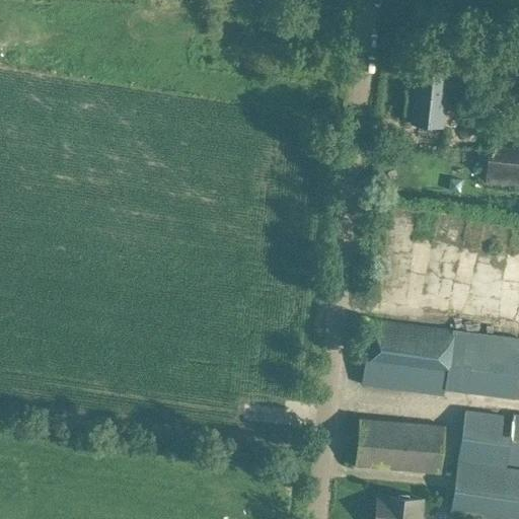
[(410,122),(442,126),(448,71),(416,68),(410,122)]
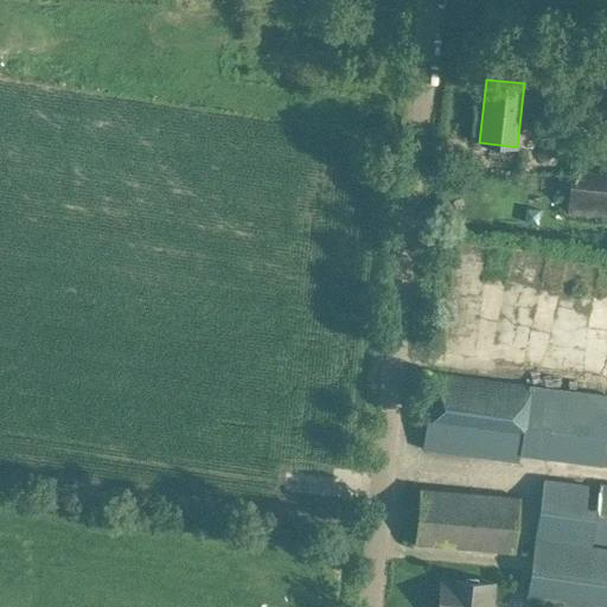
[(606,216),(606,176),(572,171),(566,211),(606,216)]
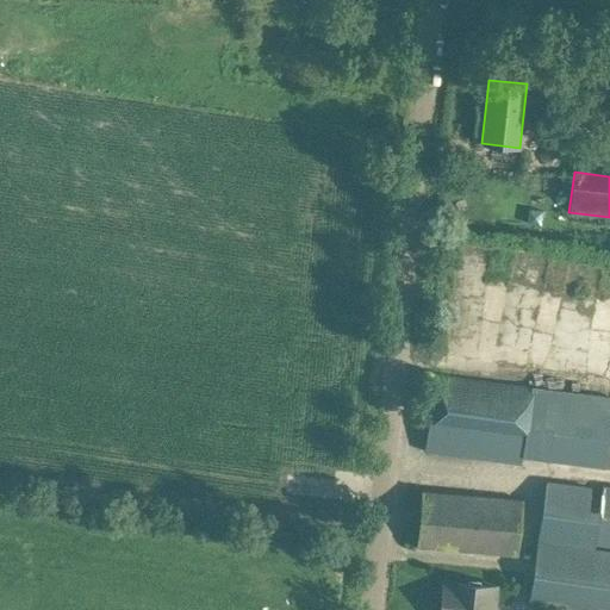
[(609,468),(609,402),(436,374),(424,452),(521,466),(522,456),(609,468)]
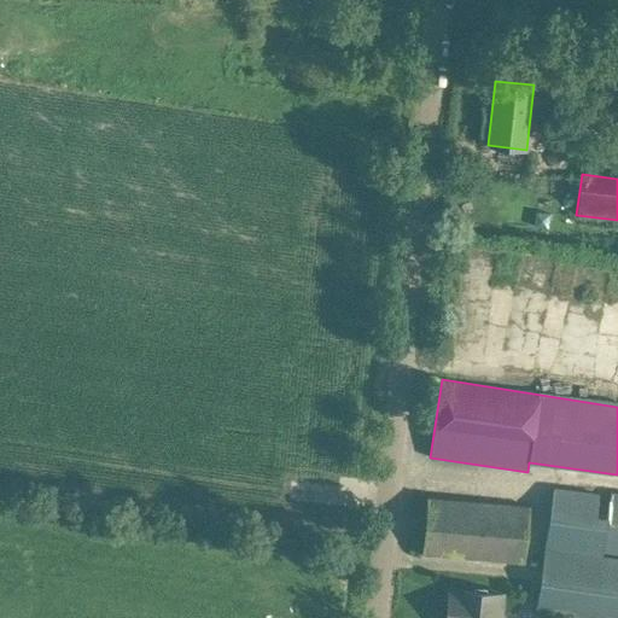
[(538,616),(552,617),(617,617),(617,555),(604,554),(604,551),(617,553),(617,495),(551,487),(538,616)]
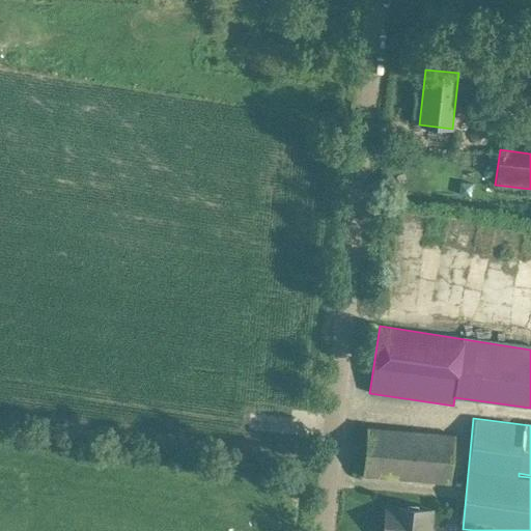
[(450,482),(454,436),(366,427),(362,475),(450,482)]
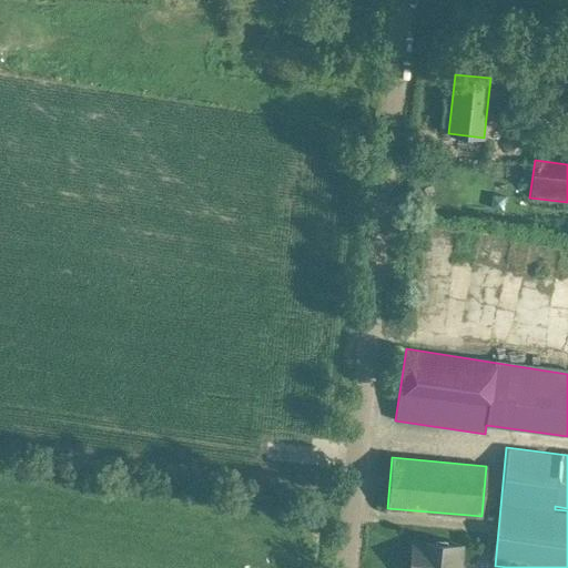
[(413,545),(411,567),(418,567),(458,567),(460,546),(421,543),(421,546),(413,545)]
